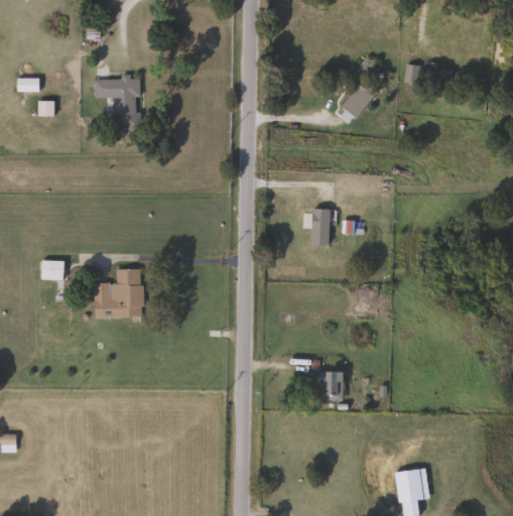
[(347,82),(365,56),(382,69),(369,87),(376,92),(358,118),(342,107),(356,88),(347,82)]
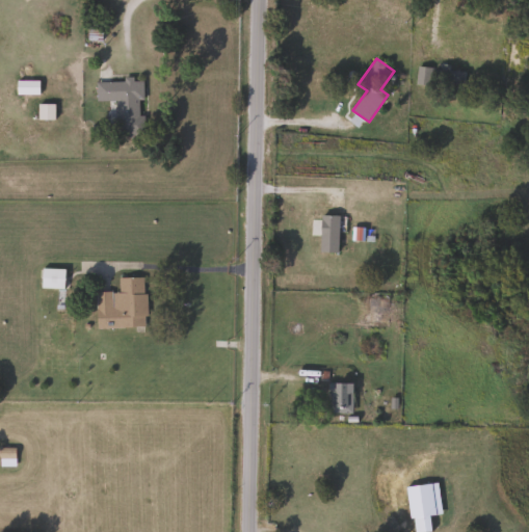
[(464,89),(447,88),(448,72),(465,73),(464,89)]
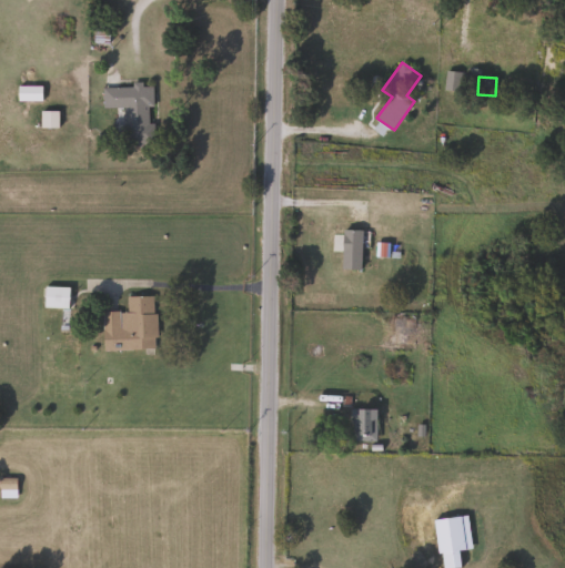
[(125,108),(104,108),(104,87),(154,87),(154,143),(125,143),(125,108)]
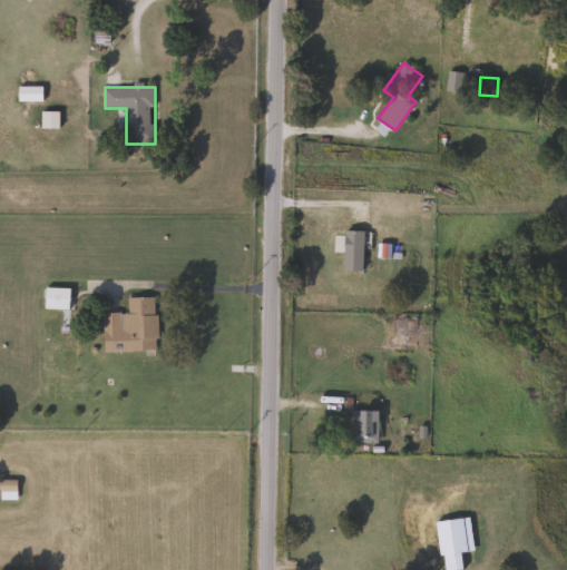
[(58,127),(44,127),(44,114),(58,114),(58,127)]
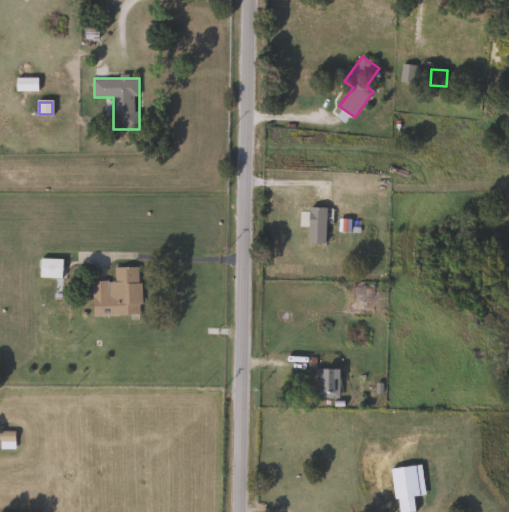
[(327,207),(327,243),(309,243),(309,207),(327,207)]
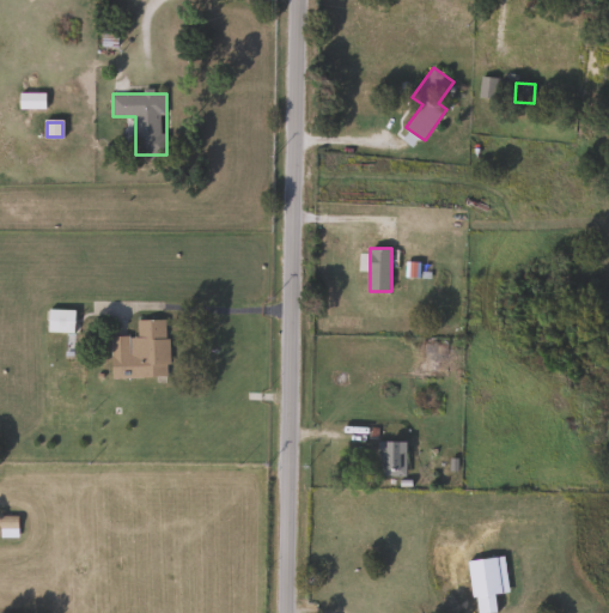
[(49,332),(49,310),(75,310),(75,332),(49,332)]
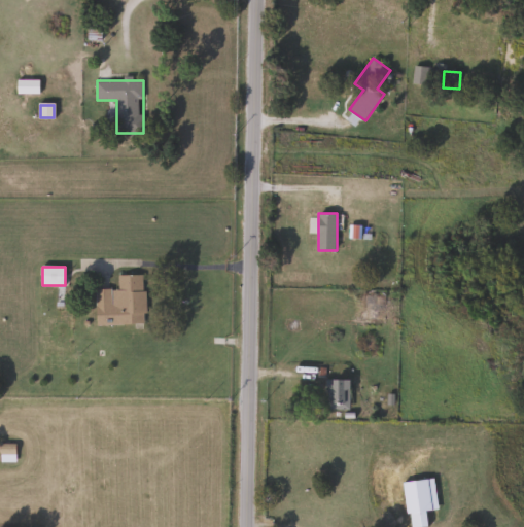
[(97,289),(118,289),(118,275),(145,275),(145,324),(97,325),(97,289)]
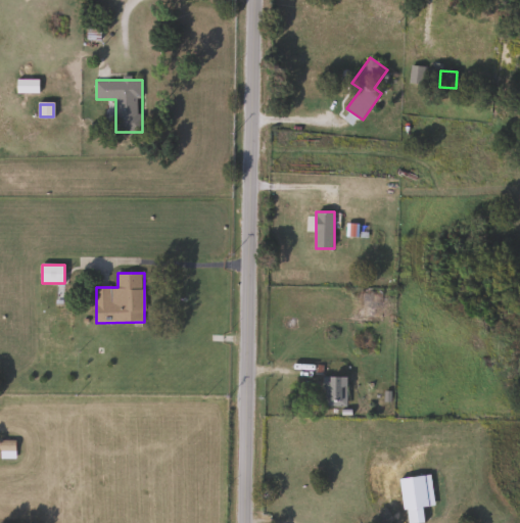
[(382,316),(362,316),(362,293),(382,293),(382,316)]
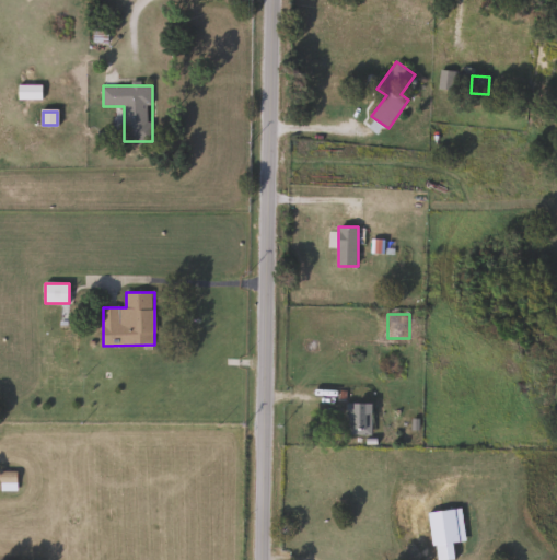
[(372,404),(372,434),(349,434),(349,404),(372,404)]
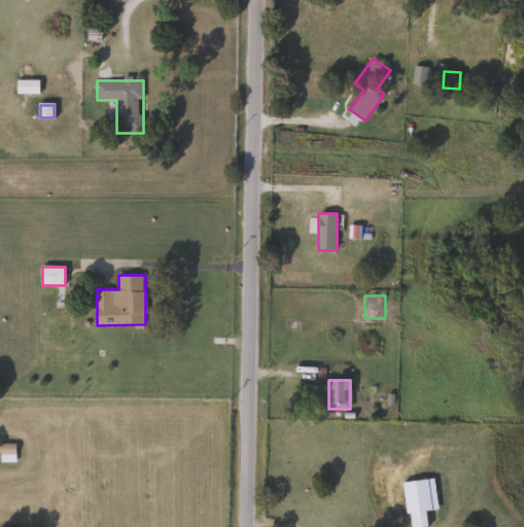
[(16,462),(2,462),(2,444),(16,444),(16,462)]
